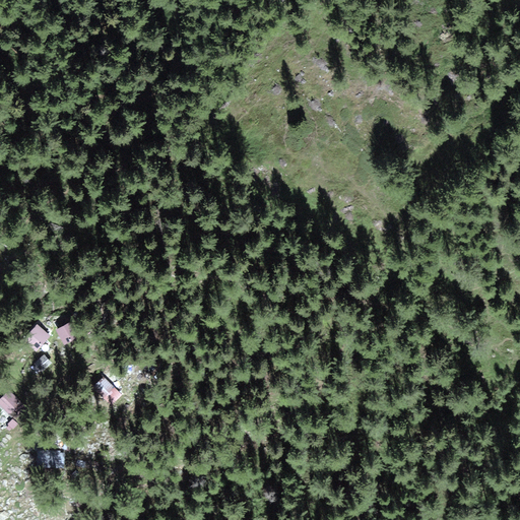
[(70,322),(56,329),(64,344),(77,337),(70,322)]
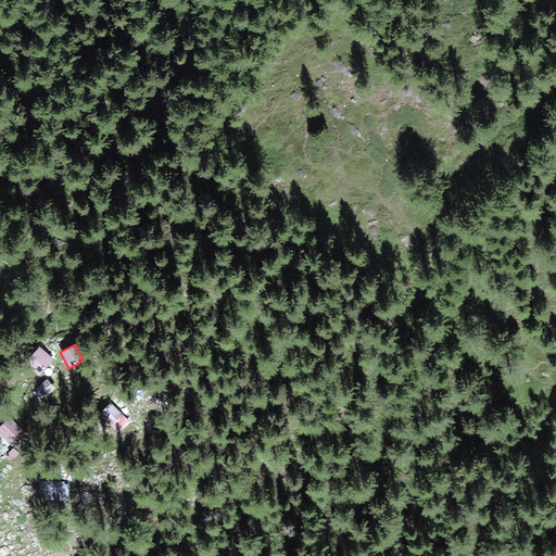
[(54,358),(39,346),(25,364),(39,376),(54,358)]
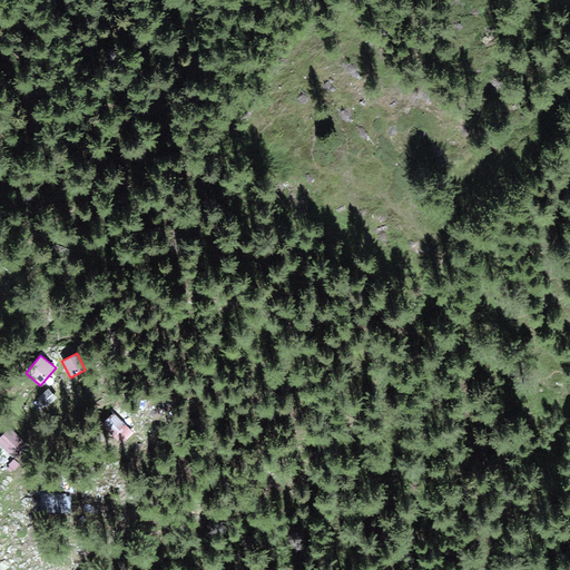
[(57,397),(48,389),(38,397),(46,408),(57,397)]
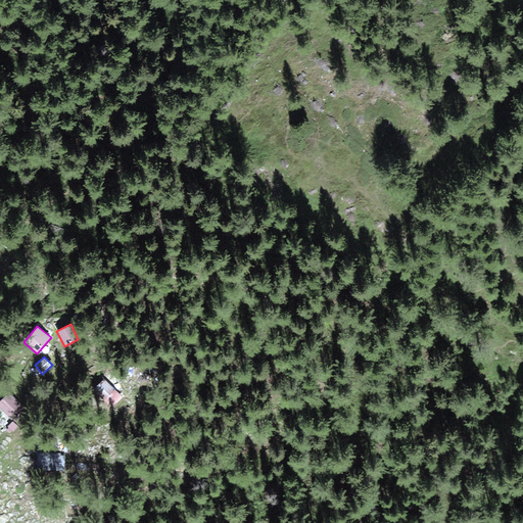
[(114,389),(104,379),(96,387),(106,397),(114,389)]
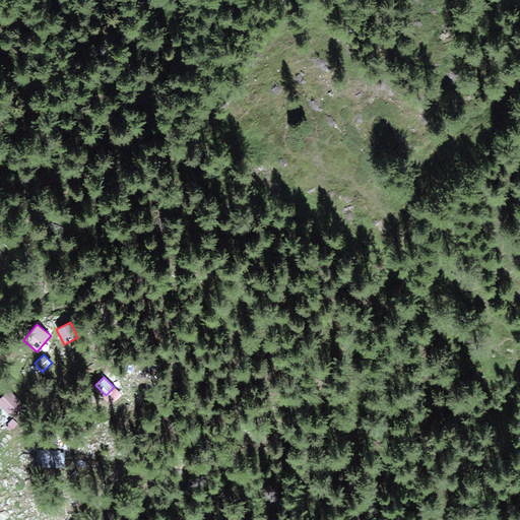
[(9,390),(0,398),(0,404),(11,416),(23,404),(9,390)]
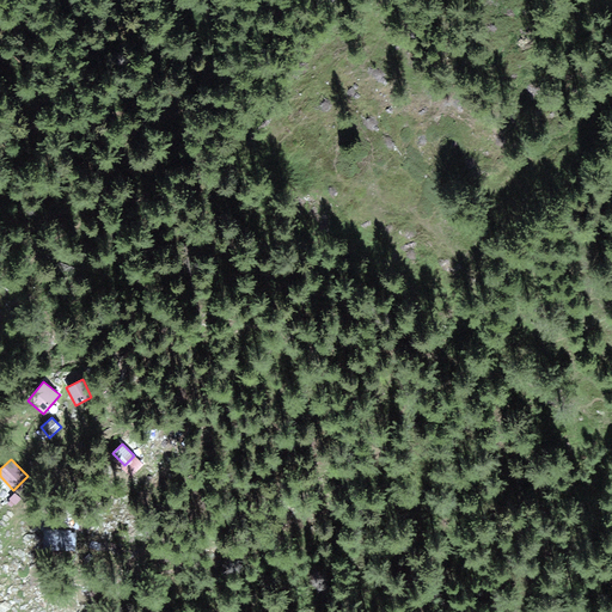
[(49,545),(77,546),(77,530),(49,528),(49,545)]
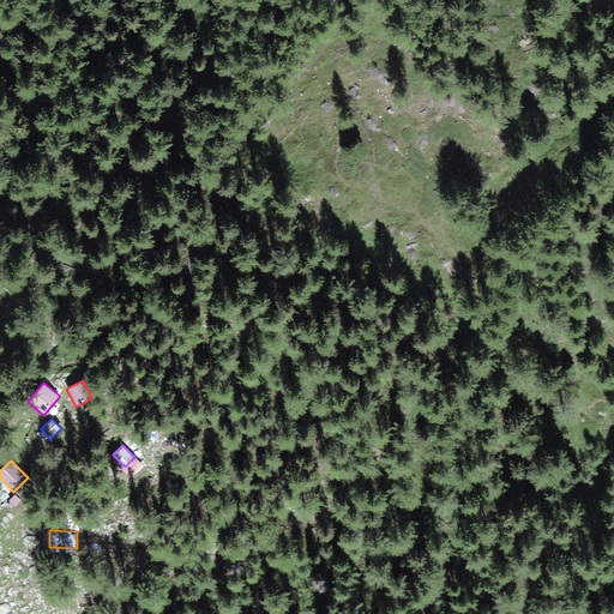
All buildings are outlined.
